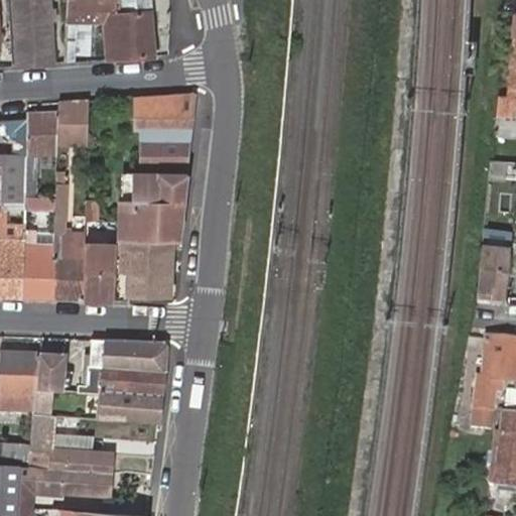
[(15,0),(21,67),(54,65),(49,0),(15,0)]
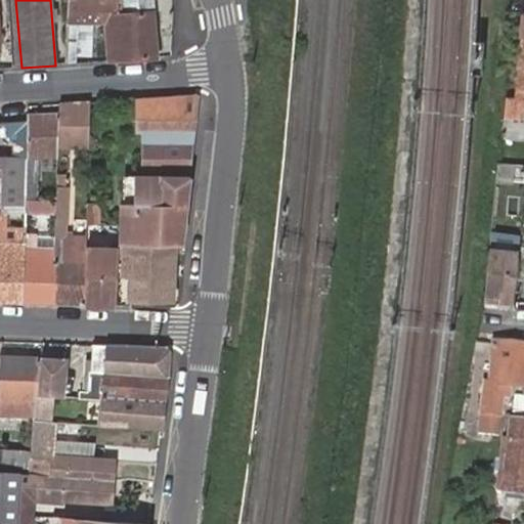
[(114,61),(160,57),(156,0),(72,0),(71,23),(84,22),(81,53),(95,54),(97,20),(111,19),(114,61)]
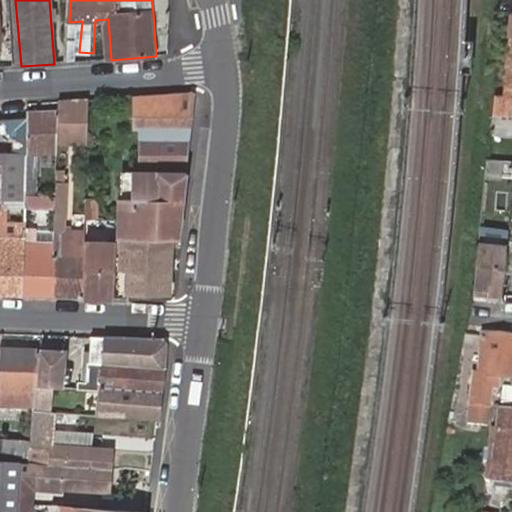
[(511,11),(511,12),(504,84),(502,95),(495,94),(493,113),(511,116),(511,107),(511,11)]
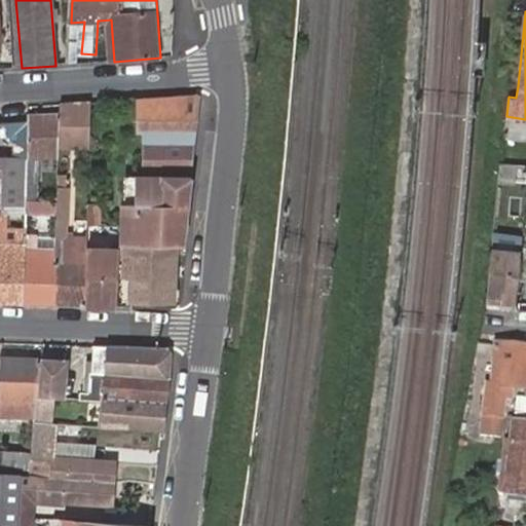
[(81,53),(84,22),(71,23),(69,61),(80,62),(81,53)]
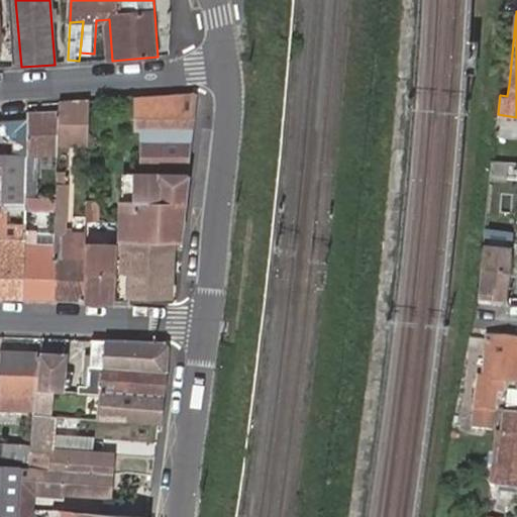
[(134,99),(134,107),(134,130),(140,130),(139,173),(141,174),(189,175),(196,118),(199,95),(176,97),(134,99)]
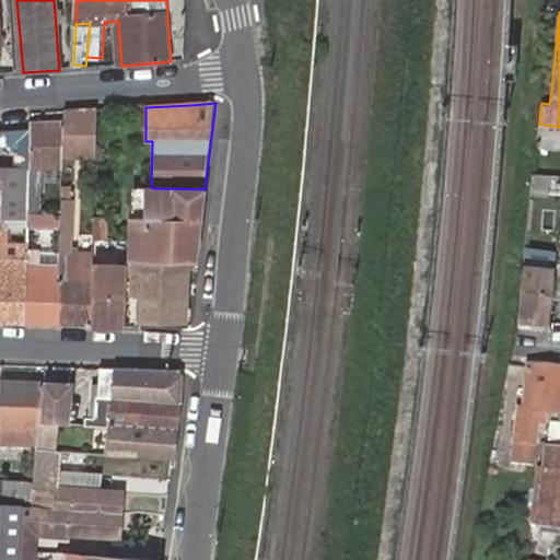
[(146,107),(118,109),(119,117),(146,116),(146,107)]
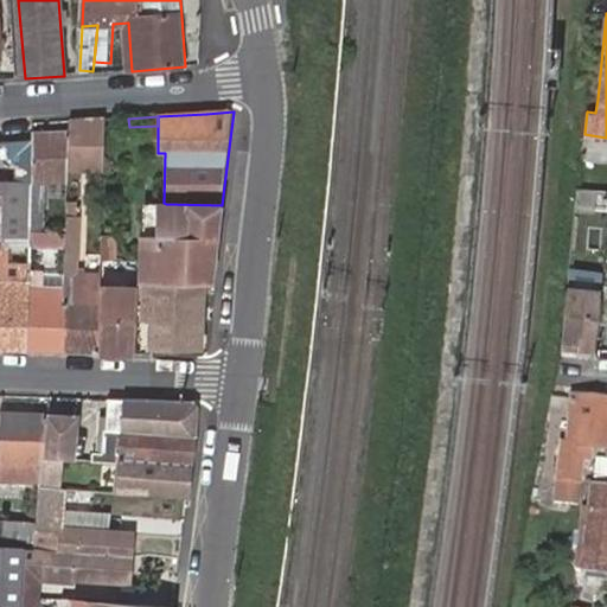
[(84,122),(71,123),(71,138),(70,167),(83,168),(104,168),(107,120),(84,122)]
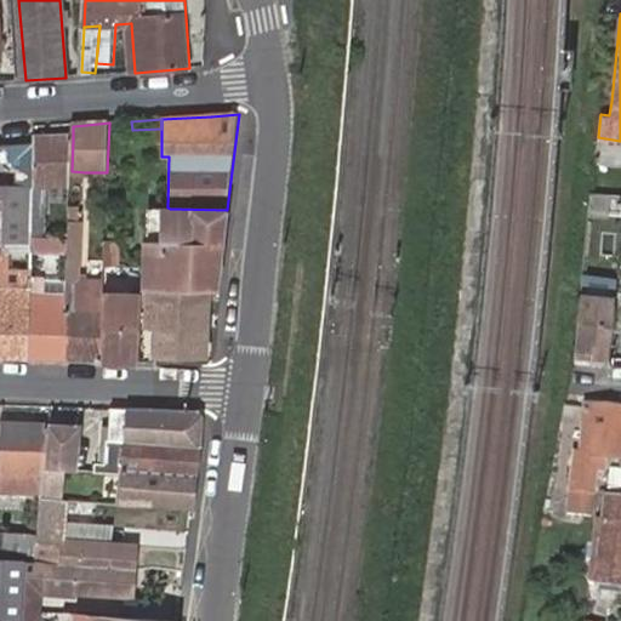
[(72,171),(73,141),(38,140),(36,189),(70,191),(72,171)]
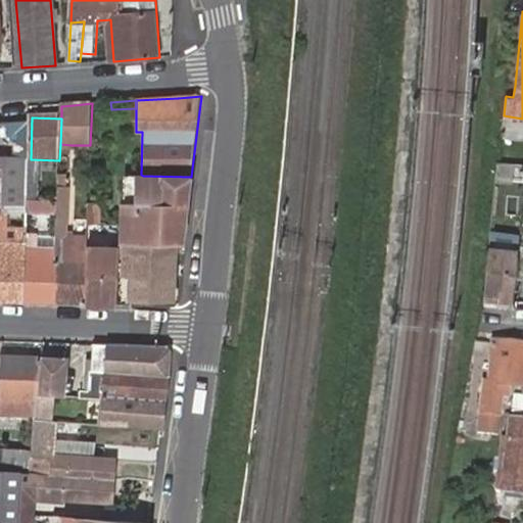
[(28,158),(0,157),(0,299),(24,300),(25,249),(26,229),(4,228),(5,211),(27,212),(27,202),(28,158)]
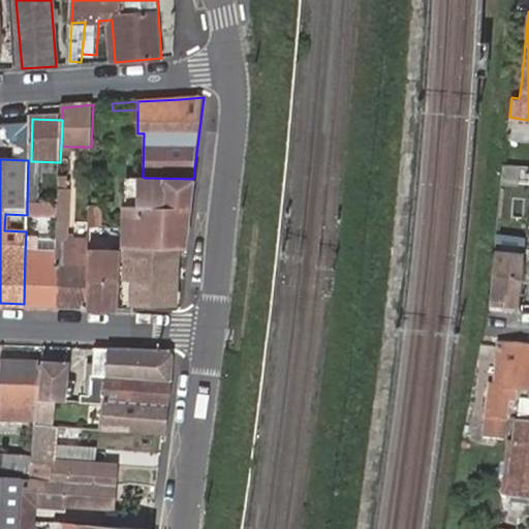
[(60,180),(60,168),(51,167),(51,180),(60,180)]
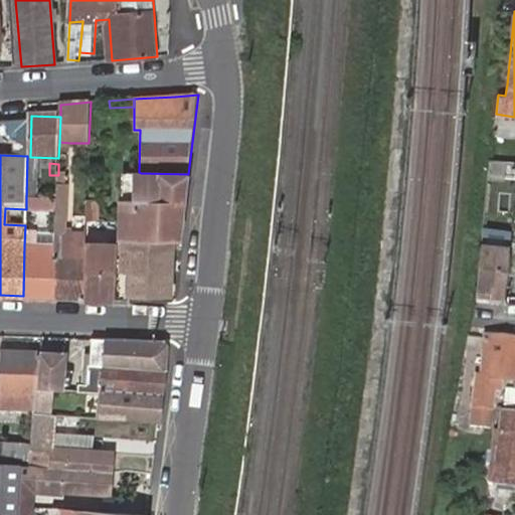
[(180,238),(188,174),(141,173),(139,172),(127,172),(126,199),(121,199),(120,218),(120,226),(119,236),(169,238),(180,238)]
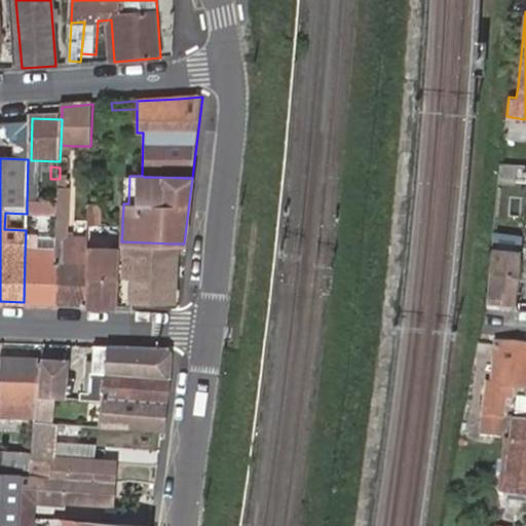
[(57,252),(54,303),(85,304),(87,248),(64,247),(66,193),(59,192),(58,204),(58,215),(57,251),(57,252)]
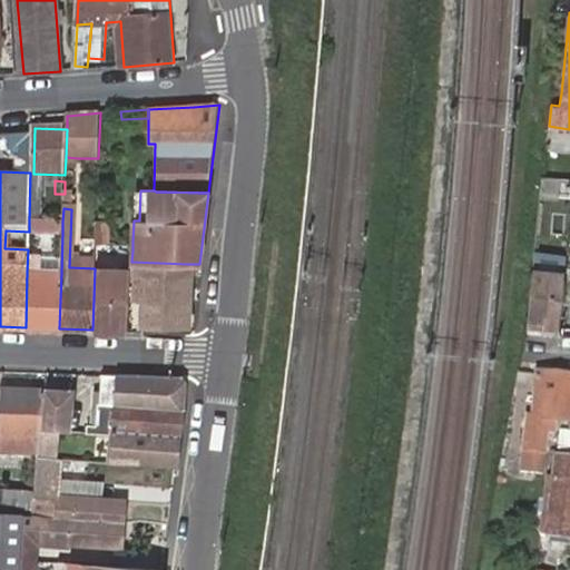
[(108,219),(96,218),(96,242),(107,242),(107,241),(107,238),(108,219)]
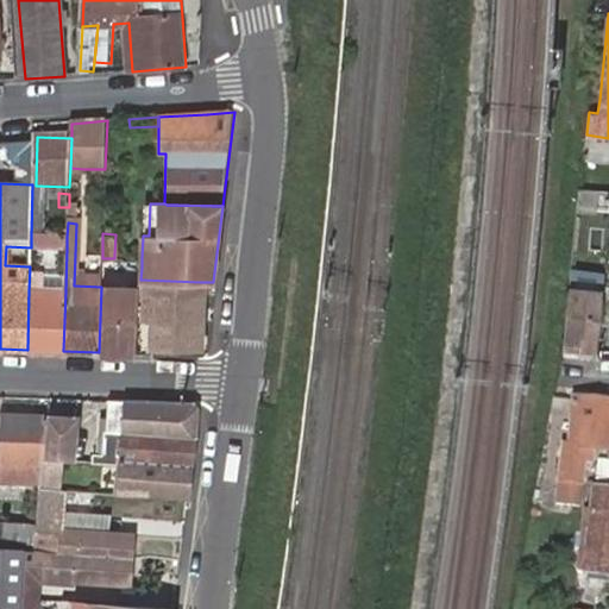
[(67,237),(31,236),(31,248),(67,249),(67,237)]
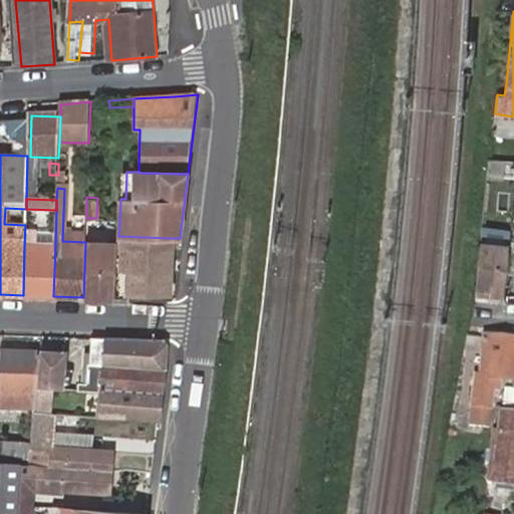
[(85,242),(83,297),(113,298),(115,262),(115,258),(116,243),(116,236),(118,236),(119,226),(106,225),(105,243),(85,242)]
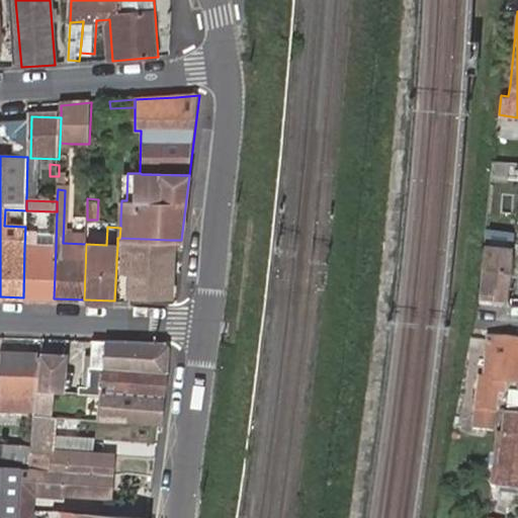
[(170,240),(119,238),(117,238),(117,245),(116,260),(116,264),(114,300),(127,300),(127,292),(169,294),(170,240)]
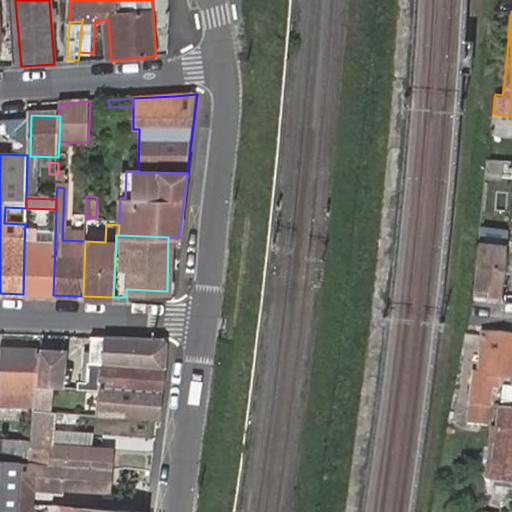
[(507,246),(480,243),(475,286),(488,287),(487,294),(502,295),(508,246),(507,246)]
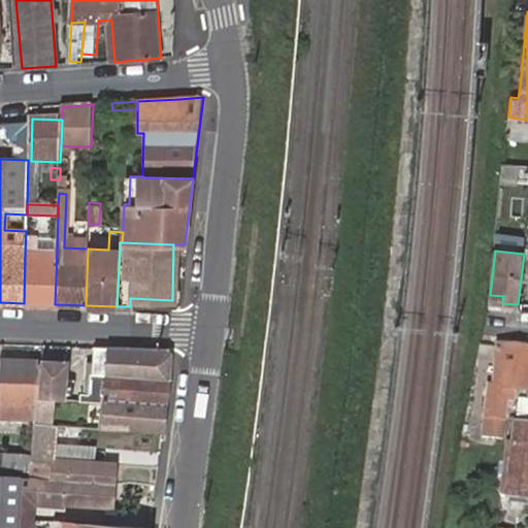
[(25,252),(24,303),(55,304),(57,253),(25,252)]
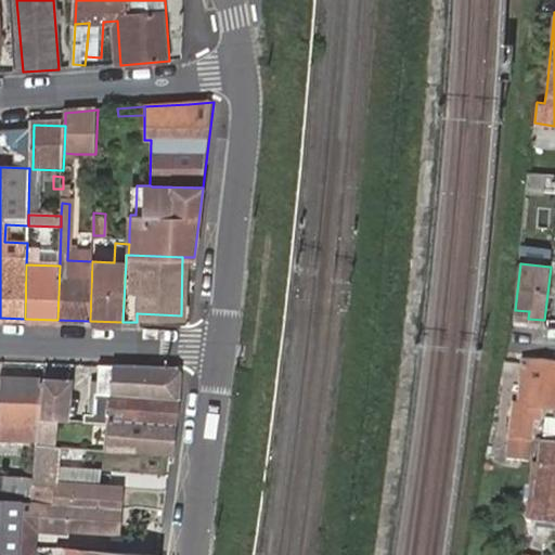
[(529,311),(515,310),(515,318),(528,319),(529,311)]
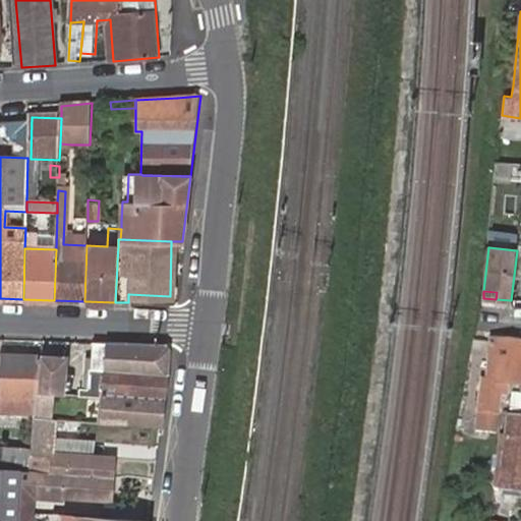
[(520,342),(491,339),(486,380),(485,380),(479,380),(475,412),(497,415),(498,408),(500,397),(505,398),(506,386),(508,386),(520,387),(520,342)]
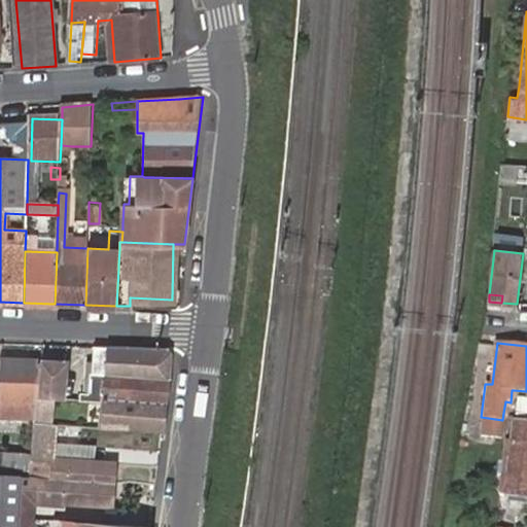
[(166,349),(96,347),(96,376),(94,375),(94,394),(85,394),(84,401),(102,401),(103,397),(104,375),(167,377),(169,353),(166,349)]
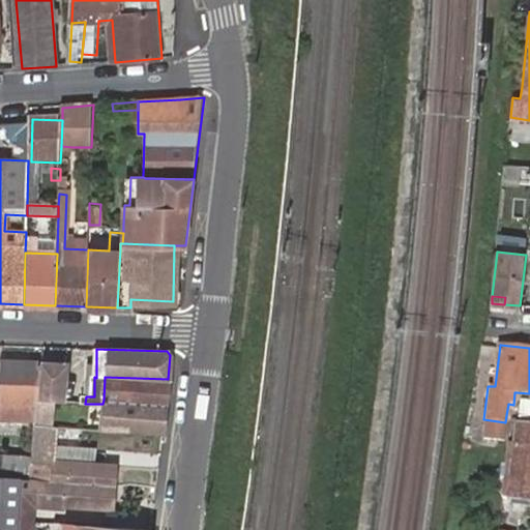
[(37,403),(41,365),(1,362),(0,378),(0,418),(35,420),(37,403)]
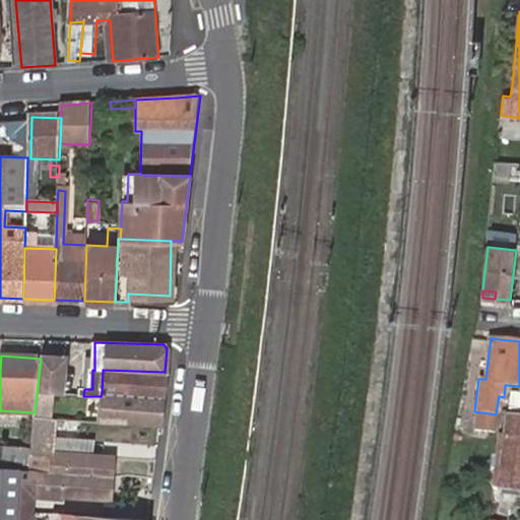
[(66,360),(41,359),(37,395),(66,395),(66,360)]
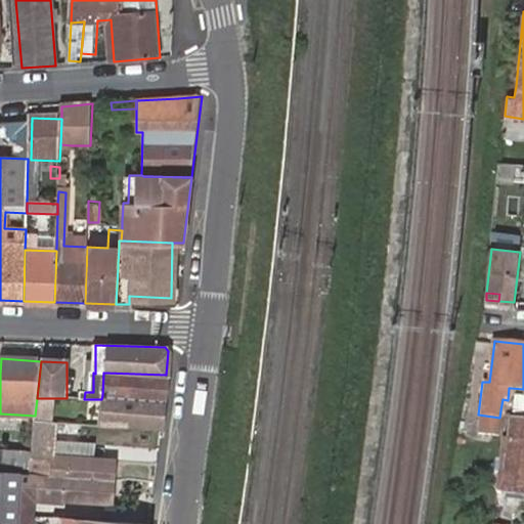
[(164,397),(166,375),(103,373),(102,395),(101,399),(100,428),(160,431),(164,397)]
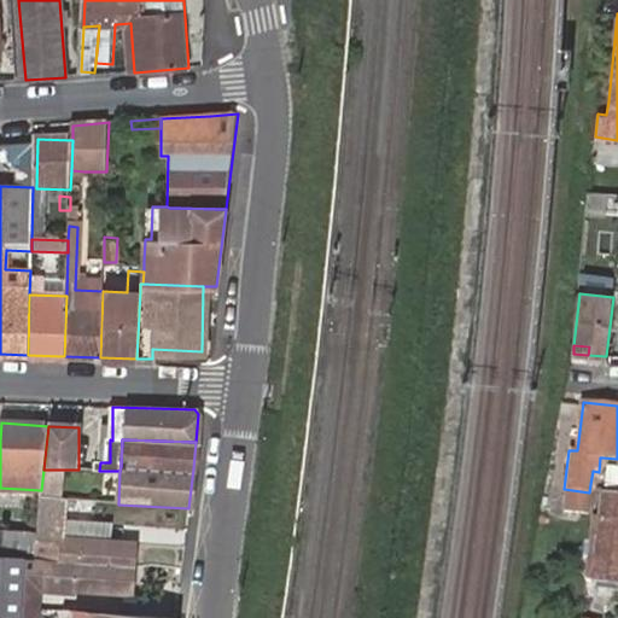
[(617,467),(604,467),(601,493),(617,494),(617,467)]
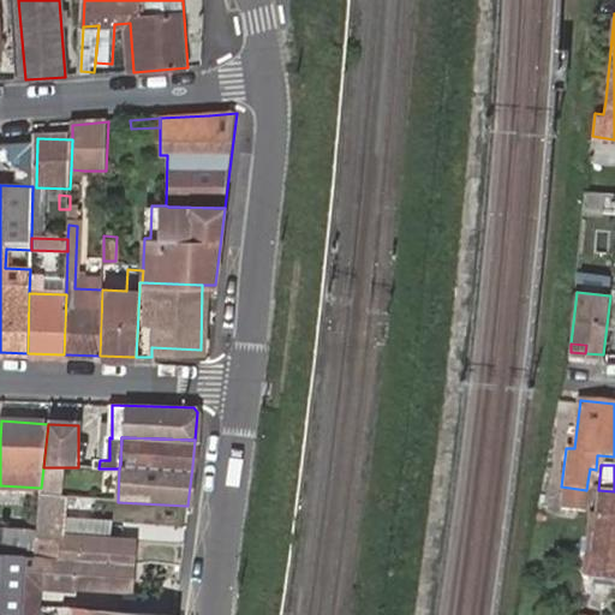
[(586,490),(561,487),(559,509),(584,513),(586,490)]
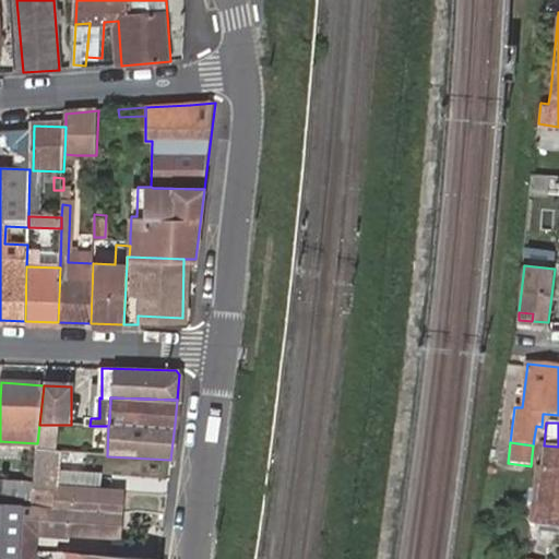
[(31,500),(31,503),(26,538),(32,538),(40,539),(40,528),(119,534),(122,494),(87,490),(55,488),(56,474),(58,454),(36,453),(33,482),(31,500)]
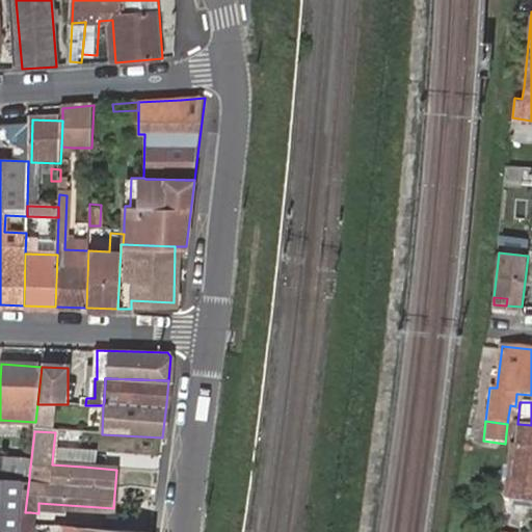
[(531,433),(517,431),(507,499),(531,502),(531,433)]
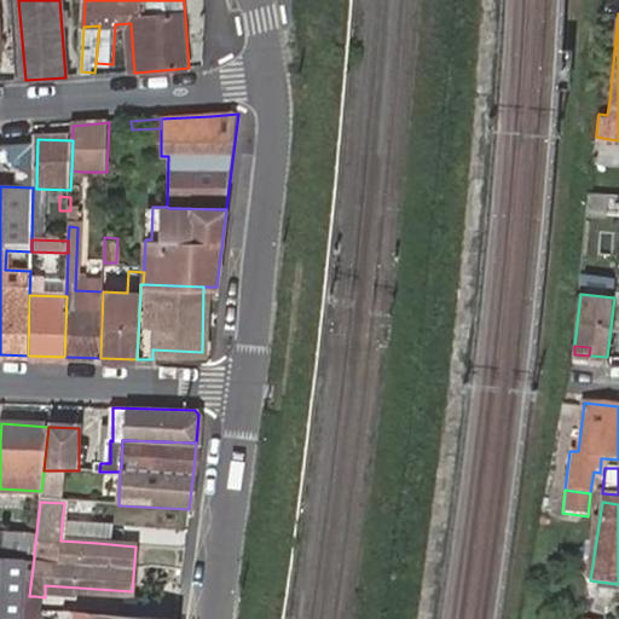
[(62,525),(61,541),(97,543),(98,528),(62,525)]
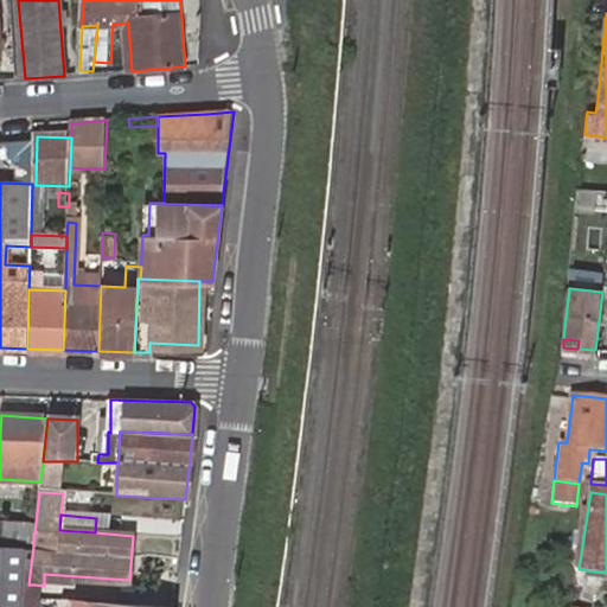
[(0,542),(33,543),(36,523),(0,521),(0,542)]
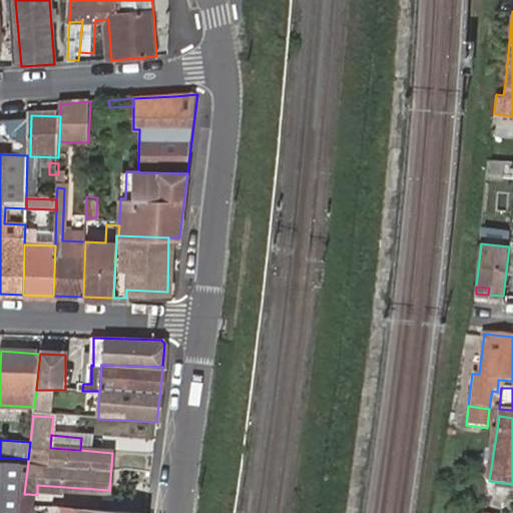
[(0,512),(22,512),(24,494),(28,462),(0,460),(0,512)]
